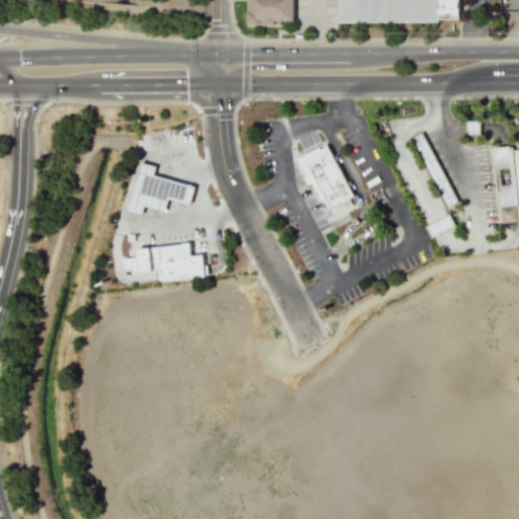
[(293,21),(293,0),(245,0),(246,24),(281,24),(281,20),(293,21)]
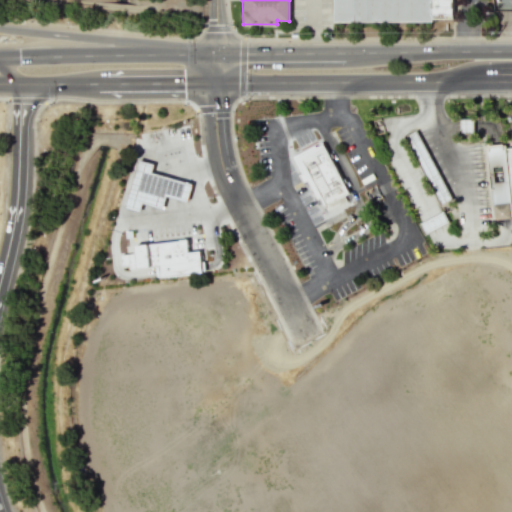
[(451,0),(331,0),(332,21),(430,21),(430,18),(451,18),(451,0)]
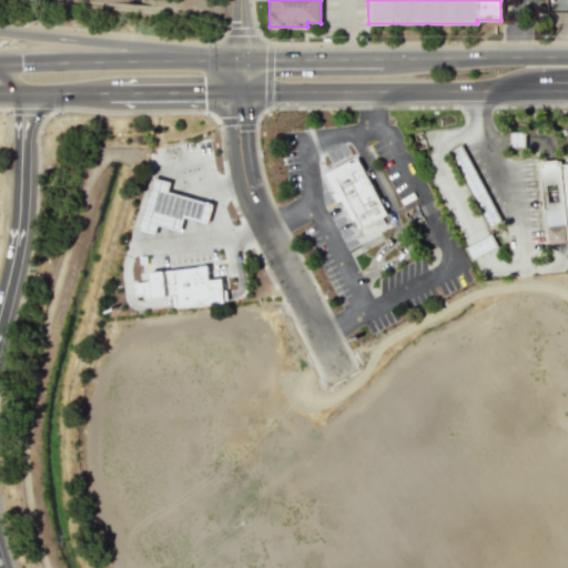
[(450,152),(463,145),(501,220),(489,226),(450,152)]
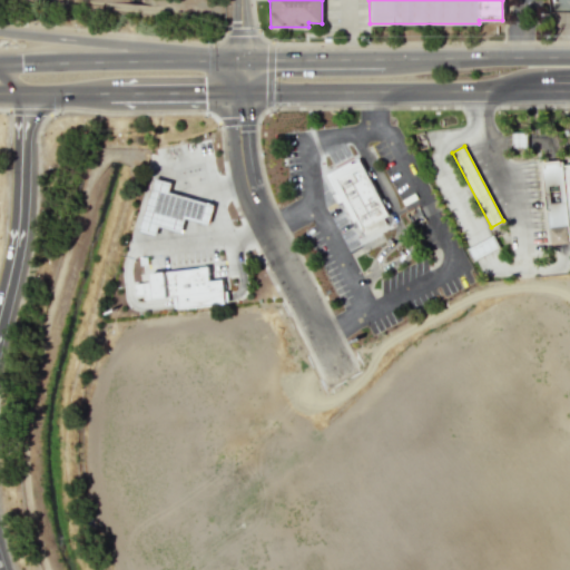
[(330,176),(364,157),(395,215),(361,233),(330,176)]
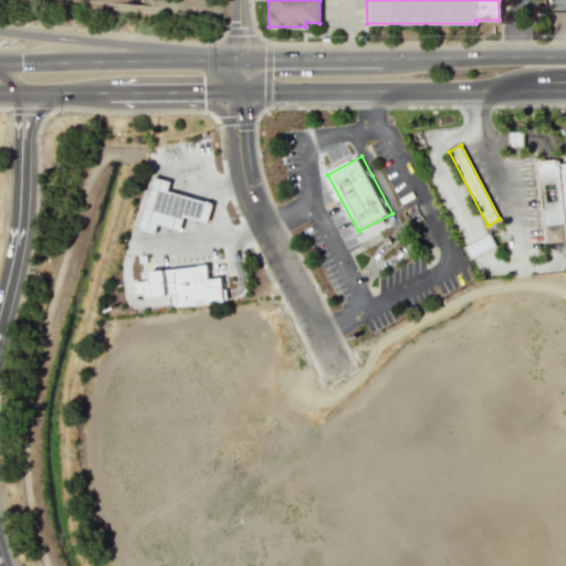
[(538,160),(565,158),(565,239),(546,240),(538,160)]
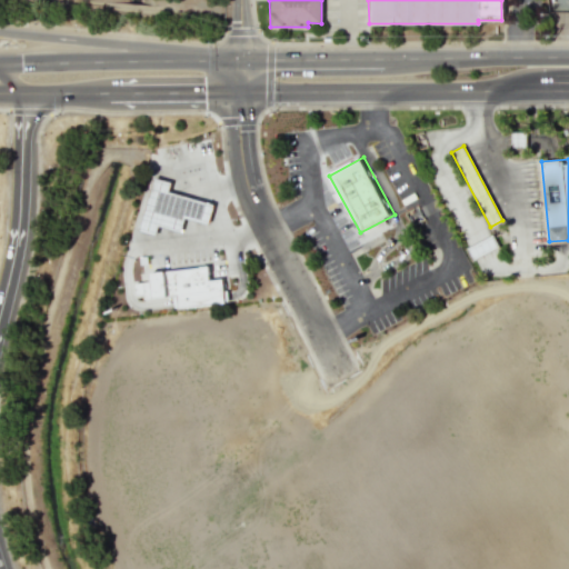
[(180,231),(183,218),(208,223),(212,202),(167,193),(170,182),(151,178),(140,231),(155,235),(157,226),(180,231)]
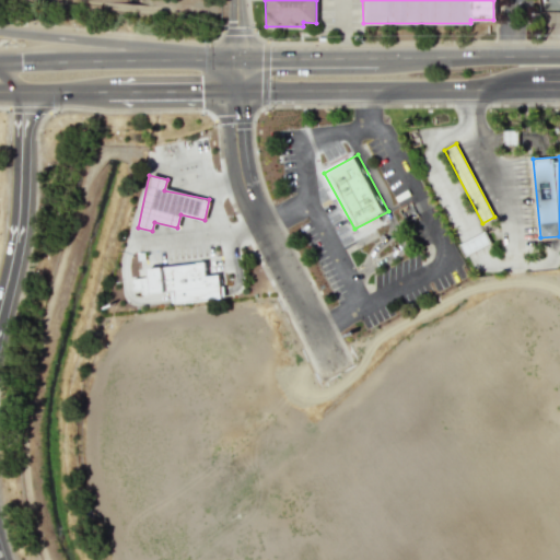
[(489,243),(483,232),(458,244),(464,255),(489,243)]
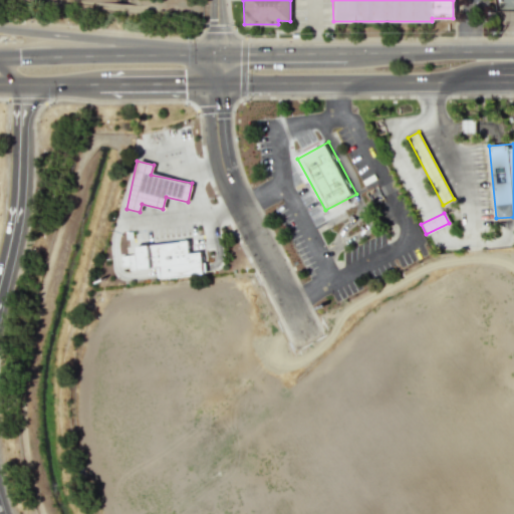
[(136,245),(136,255),(131,255),(132,270),(160,267),(160,277),(204,274),(202,252),(189,253),(188,241),(136,245)]
